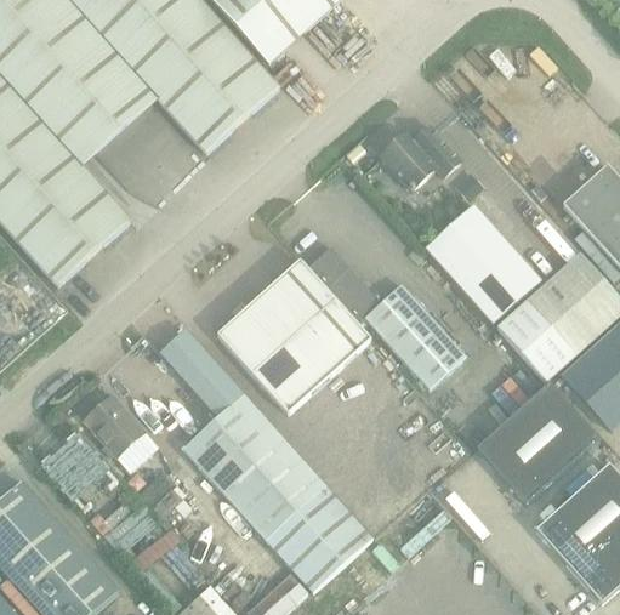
[(131,221),(83,166),(157,98),(206,154),(279,89),(199,0),(0,0),(0,222),(58,286),(131,221)]
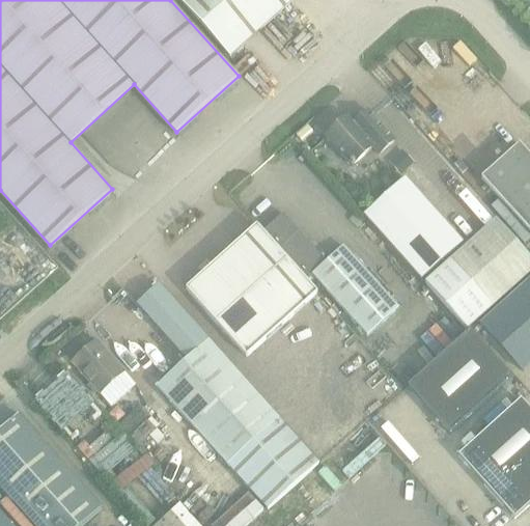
[(180,0),(229,55),(293,0),(180,0)]
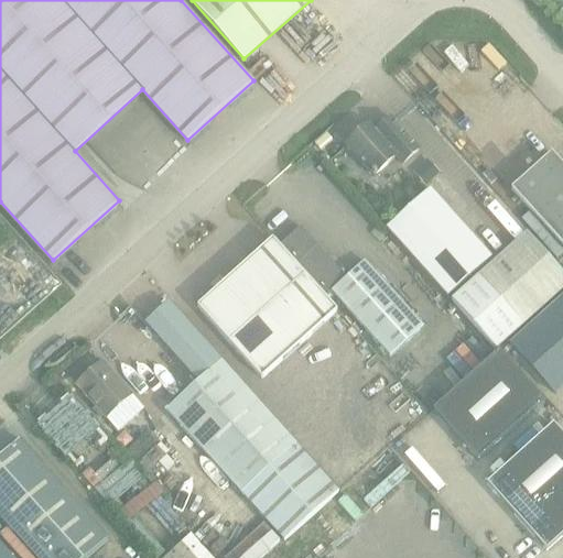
[(390,115),(375,128),(369,121),(345,142),(374,174),(397,153),(403,161),(419,146),(390,115)]
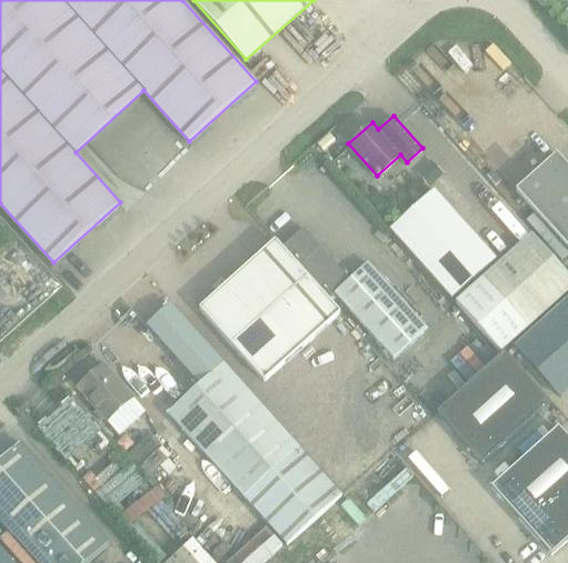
[(567,163),(557,151),(516,188),(567,244),(567,163)]
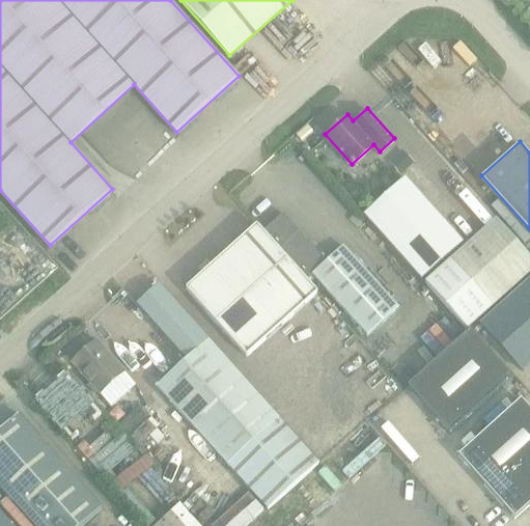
[(403,148),(392,159),(402,169),(414,159),(403,148)]
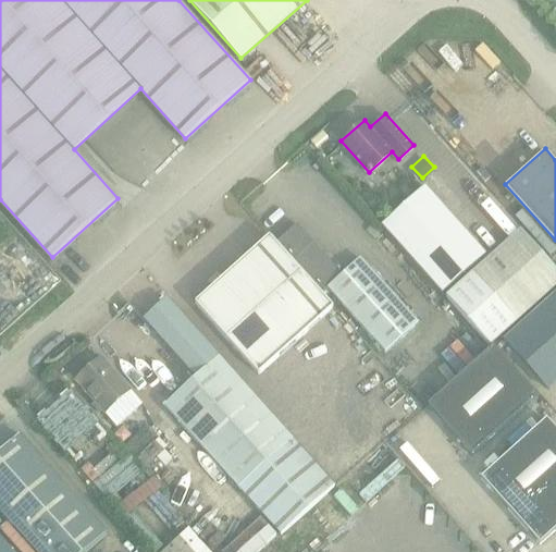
[(424,183),(381,222),(442,291),(485,252),(424,183)]
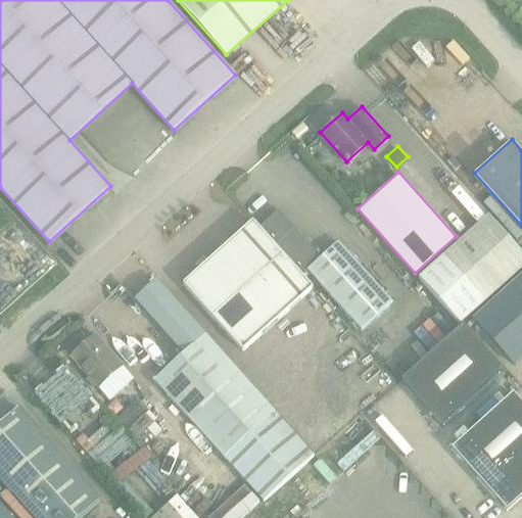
[(280,206),(263,223),(278,240),(305,272),(311,268),(364,327),(394,299),(340,239),(323,254),(296,224),(280,206)]
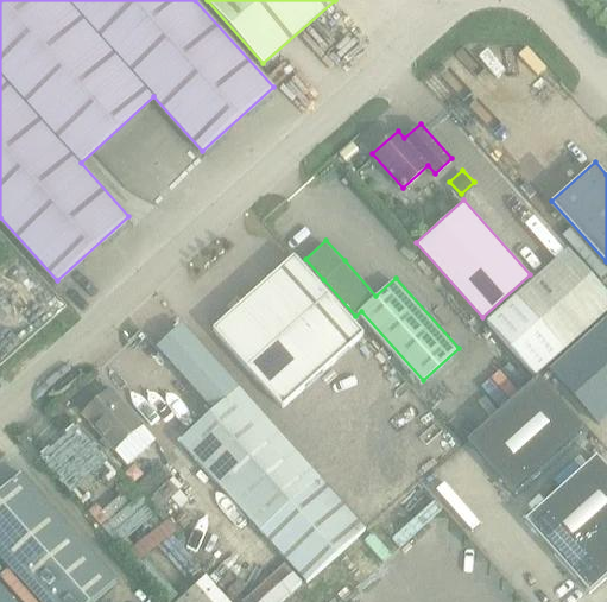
[(606,287),(570,247),(488,322),(535,375),(606,309),(606,287)]
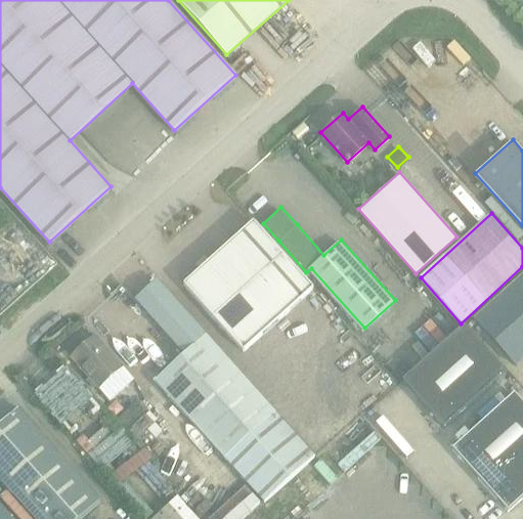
[(256,219),(185,282),(245,348),(315,286),(256,219)]
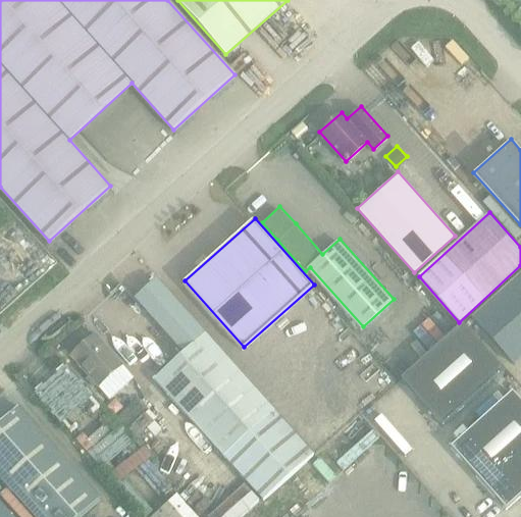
[(520,271),(472,316),(514,362),(520,355),(520,271)]
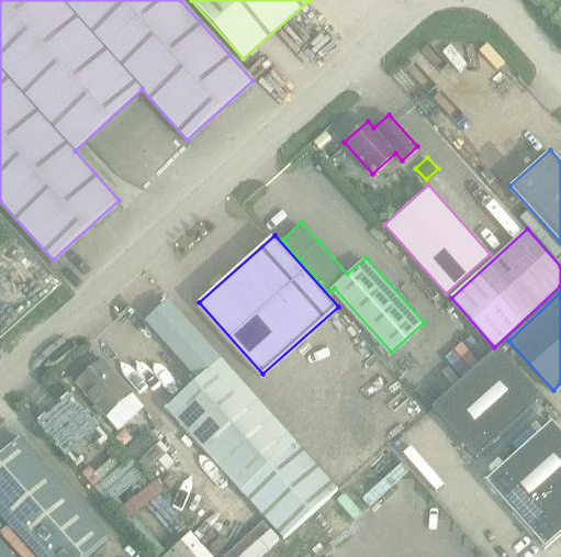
[(168,298),(146,318),(200,378),(167,407),(240,490),(240,489),(284,536),(338,487),(295,441),(222,358),(168,298)]
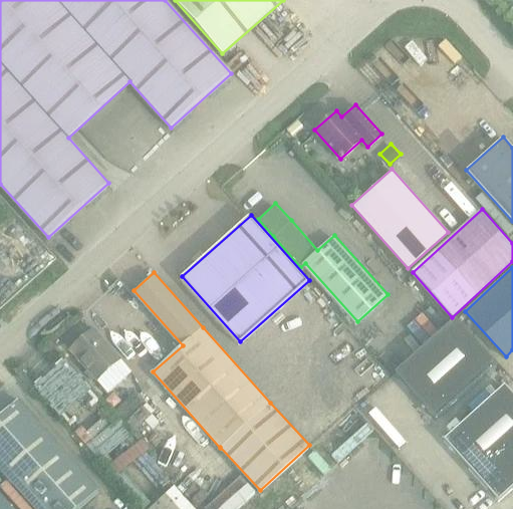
[(455,316),(395,371),(436,417),(496,362),(455,316)]
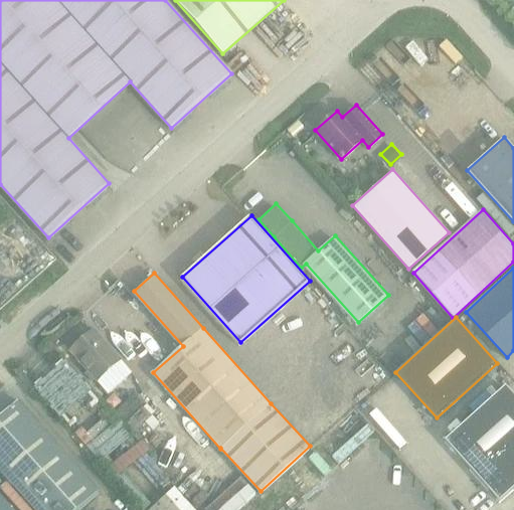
[(95,327),(71,348),(98,378),(122,357),(95,327)]
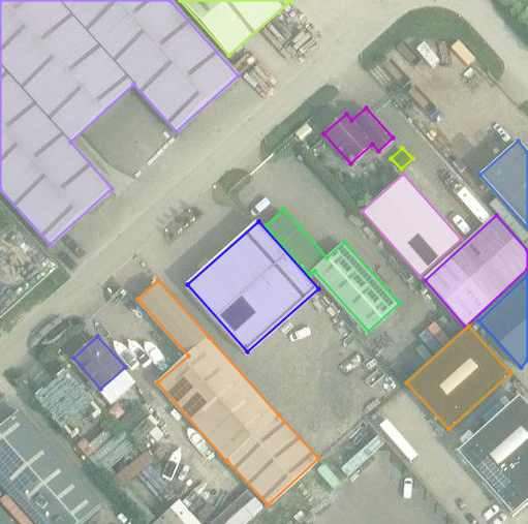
[(527,404),(519,395),(457,451),(514,514),(527,500),(527,404)]
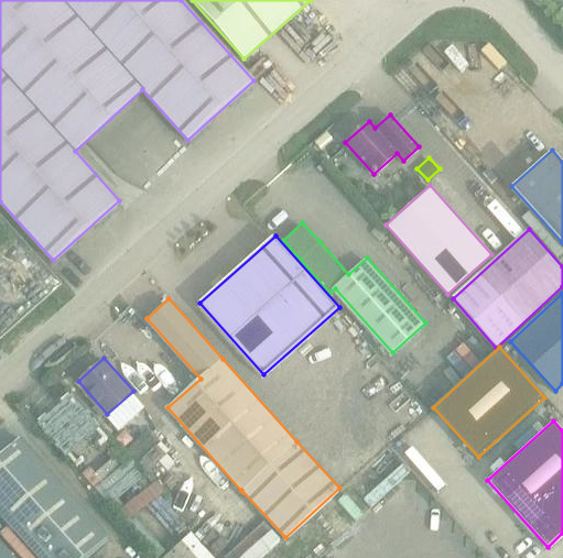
[(83,557),(109,536),(20,436),(0,453),(0,512),(40,557),(83,557)]
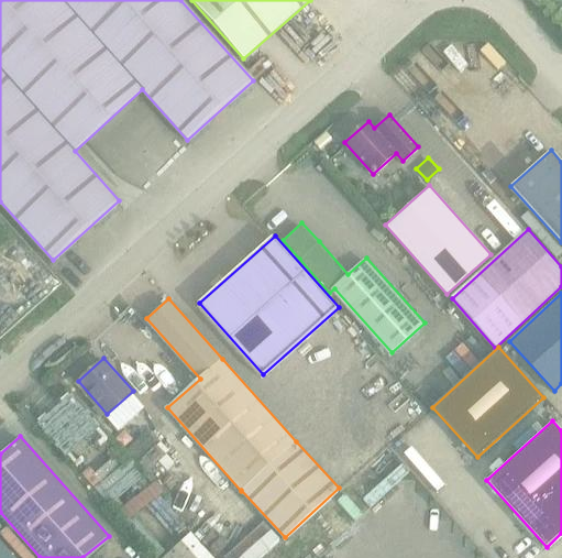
[(17,557),(0,538),(0,557),(17,557)]
